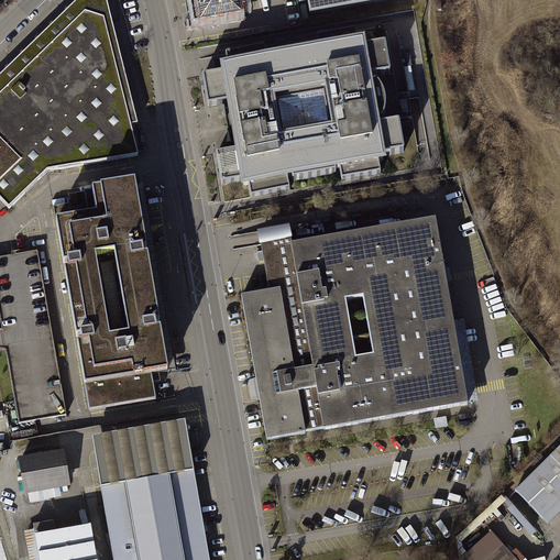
[(46,167),(135,151),(129,122),(135,121),(105,0),(73,0),(0,72),(0,198),(7,206),(46,167)]
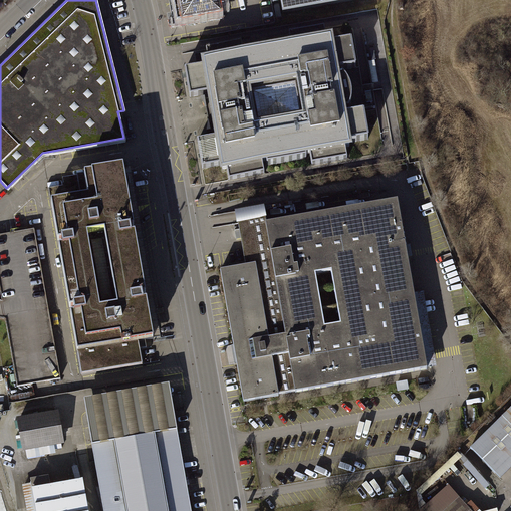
[(169,0),(174,25),(218,17),(216,8),(222,7),(221,0),(169,0)]
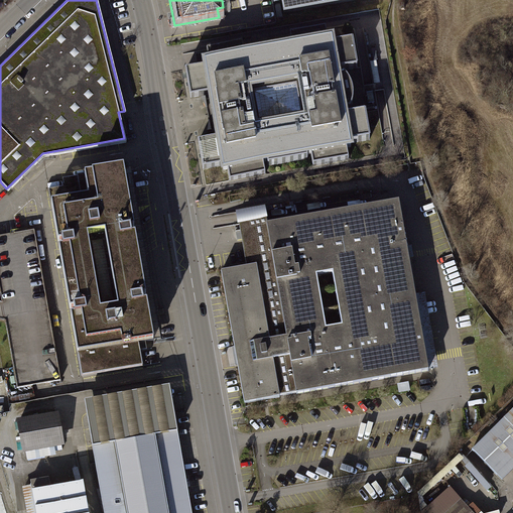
[(347,147),(356,145),(355,138),(370,136),(366,109),(350,112),(342,67),(358,63),(353,37),(338,39),(336,32),(328,34),(327,25),(290,31),(292,40),(243,48),(242,40),(207,46),(208,55),(202,56),(204,63),(186,67),(190,94),(208,91),(216,135),(198,138),(203,165),(221,162),(222,169),(228,168),(229,177),(264,171),(263,162),(311,154),(313,162),(348,156),(347,147)]
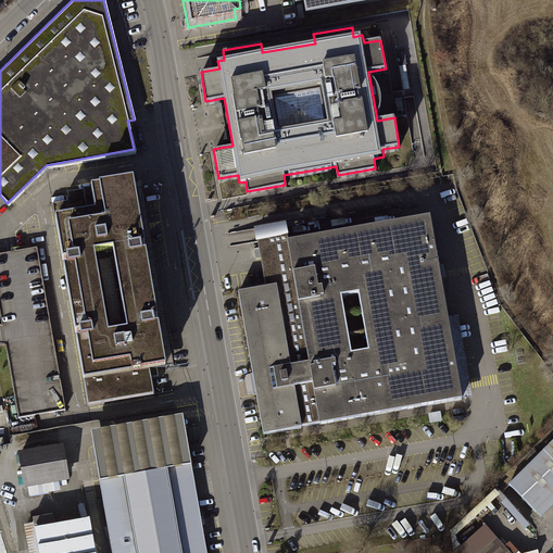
[(27,28),(0,54),(0,66),(34,34),(27,28)]
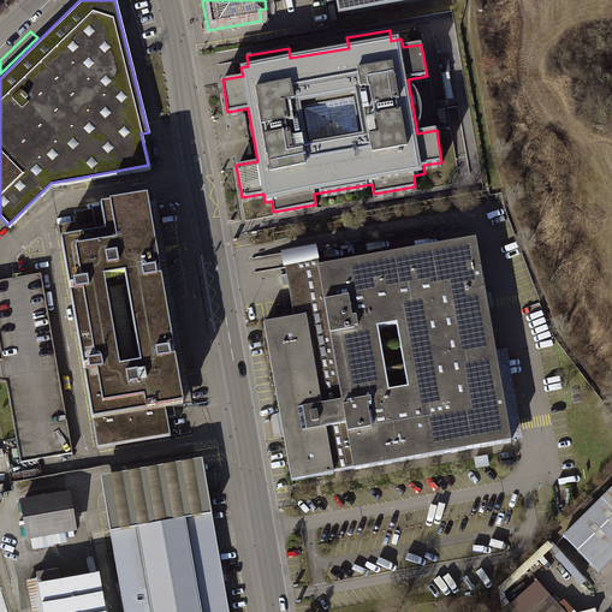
[(164,408),(185,403),(149,197),(93,207),(72,211),(73,219),(55,223),(95,446),(168,433),(166,419),(164,408)]
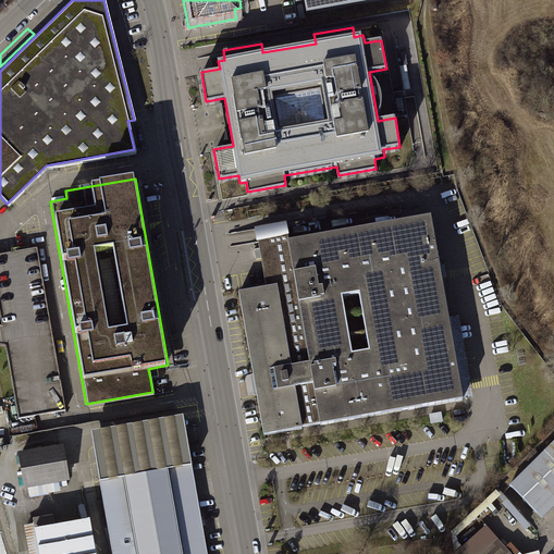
[(263,431),(463,396),(441,271),(431,216),(287,241),(284,220),(255,225),(265,284),(238,290),(263,431)]
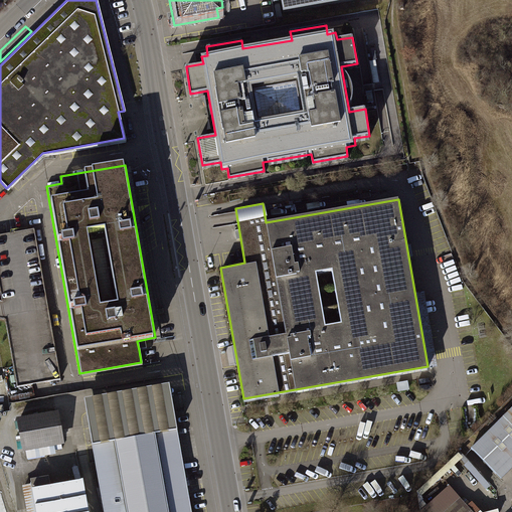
[(191,511),(188,497),(186,482),(168,381),(82,396),(103,511),(191,511)]
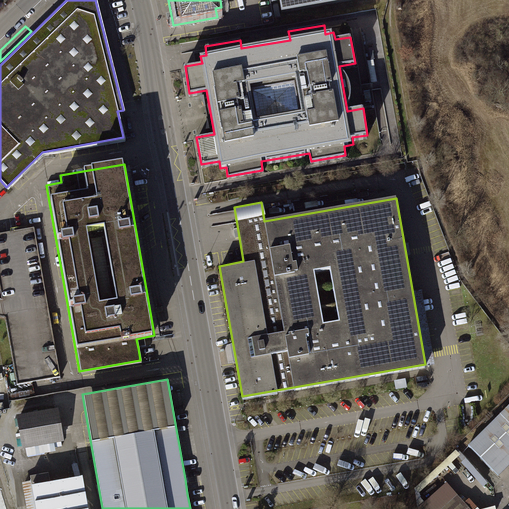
[(508,402),(467,445),(497,474),(508,462),(508,402)]
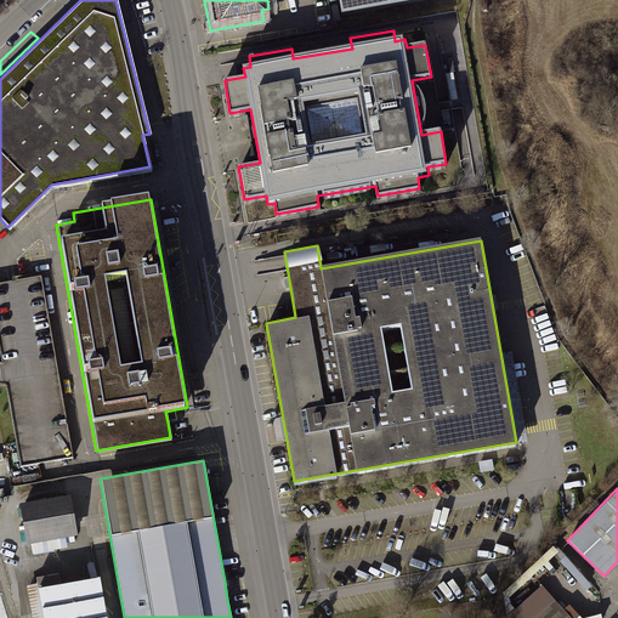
[(24,540),(75,532),(69,494),(18,503),(24,540)]
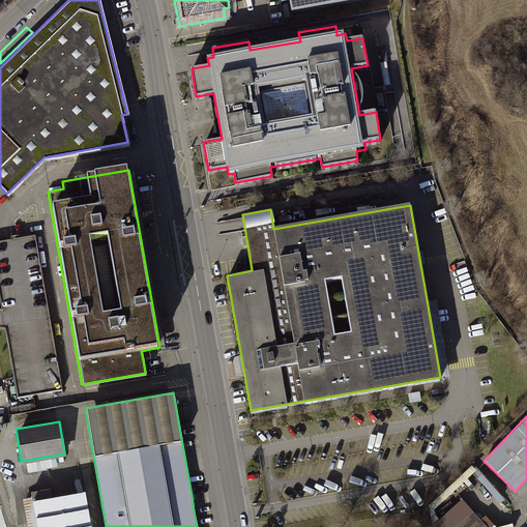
[(12,526),(0,474),(0,526),(12,526)]
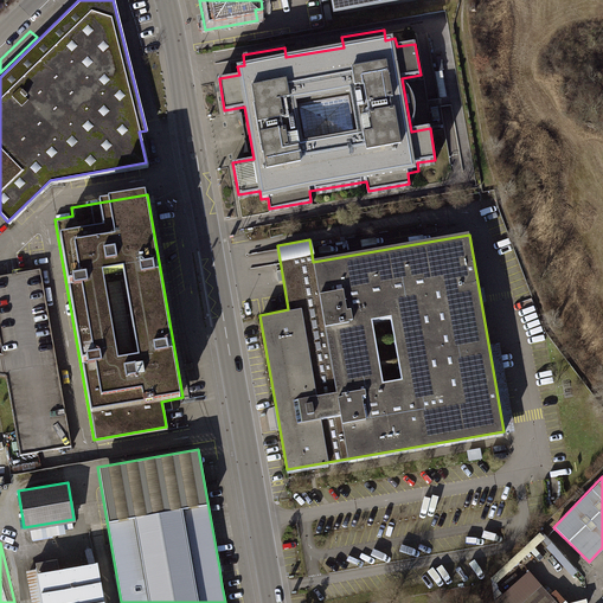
[(104,602),(97,562),(37,572),(42,602),(104,602)]
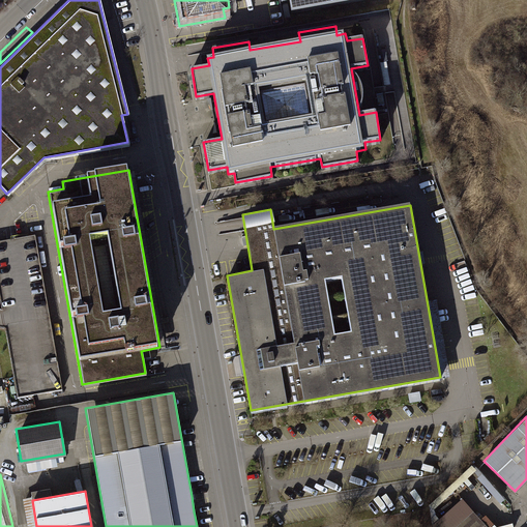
[(487,526),(461,498),(428,526),(487,526)]
